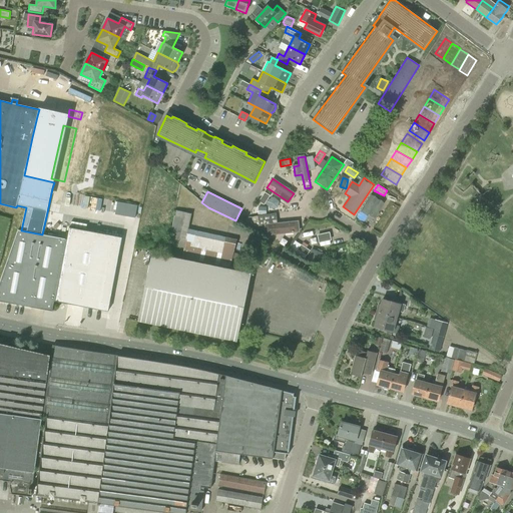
[(265,192),(259,201),(264,205),(270,196),(265,192)]
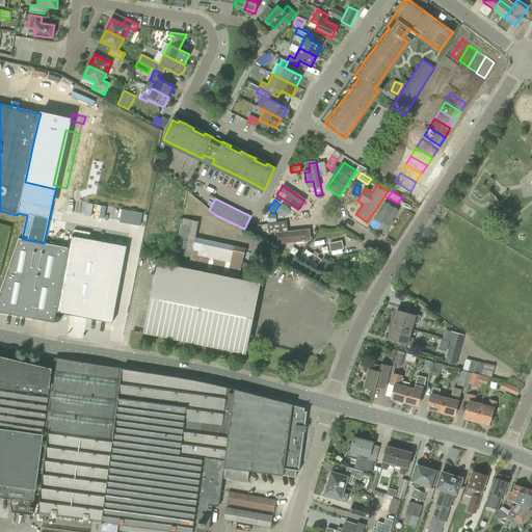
[(379,235),(396,210),(388,204),(371,230),(379,235)]
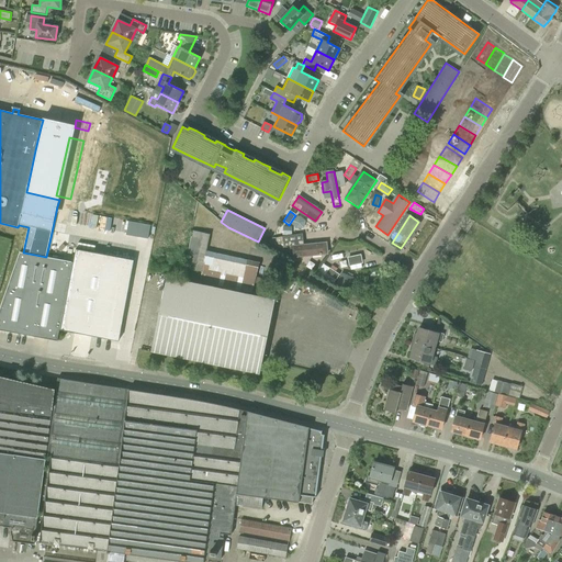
[(470,218),(462,229),(467,233),(474,222),(470,218)]
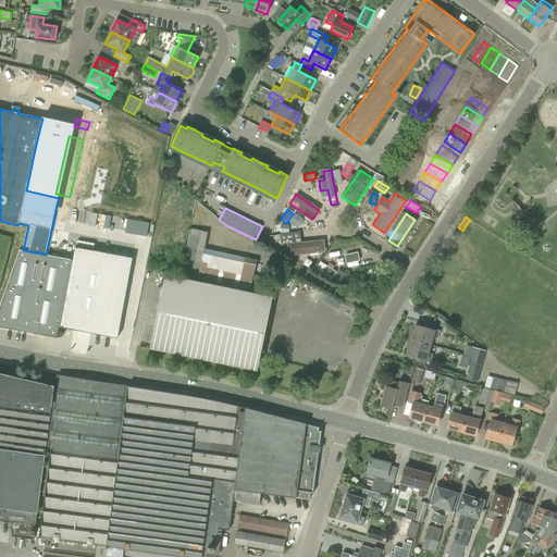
[(200,270),(198,279),(250,289),(257,261),(203,250),(207,233),(190,230),(183,267),(200,270)]
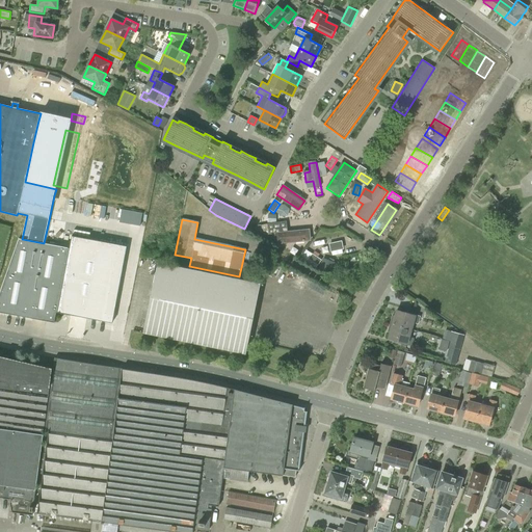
[(269,236),(267,224),(261,225),(263,237),(269,236)]
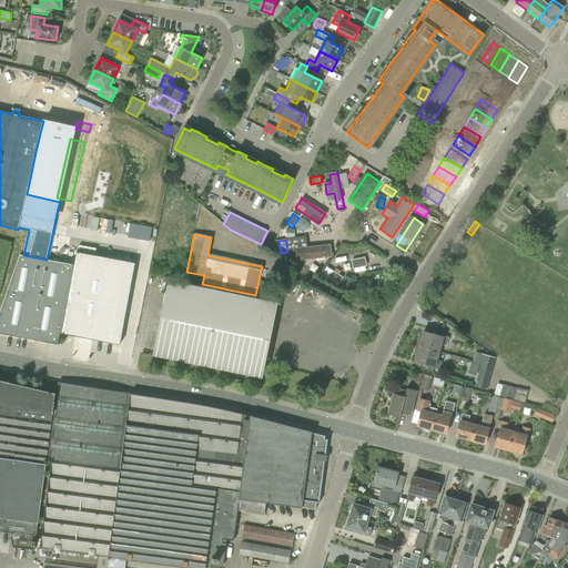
[(295,260),(333,257),(332,246),(294,249),(295,260)]
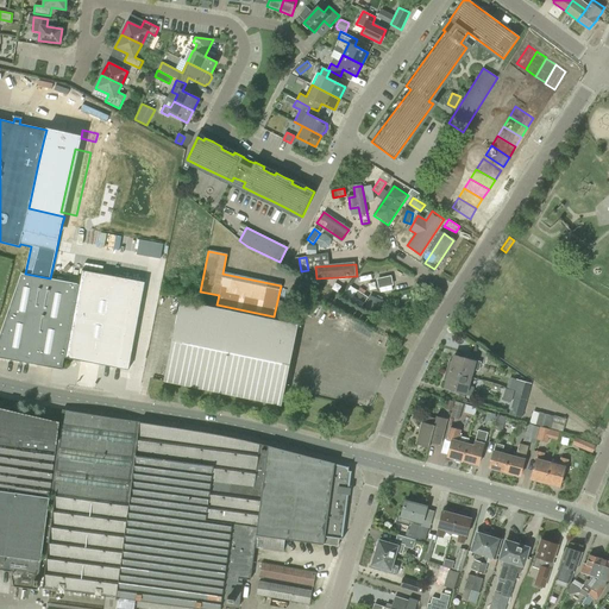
[(82,270),(66,358),(129,370),(145,282),(82,270)]
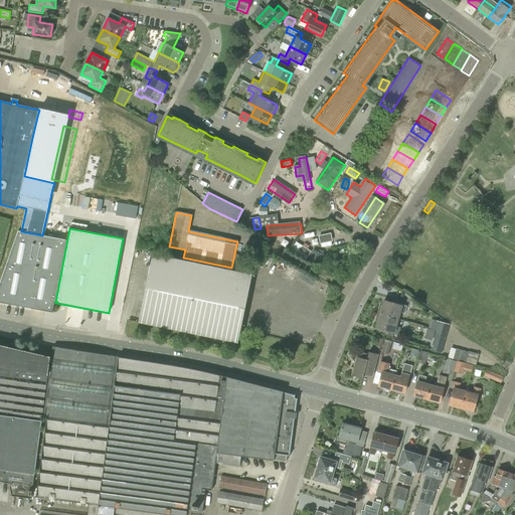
[(0,281),(0,302),(52,313),(66,240),(66,239),(42,235),(21,231),(17,230),(0,281)]
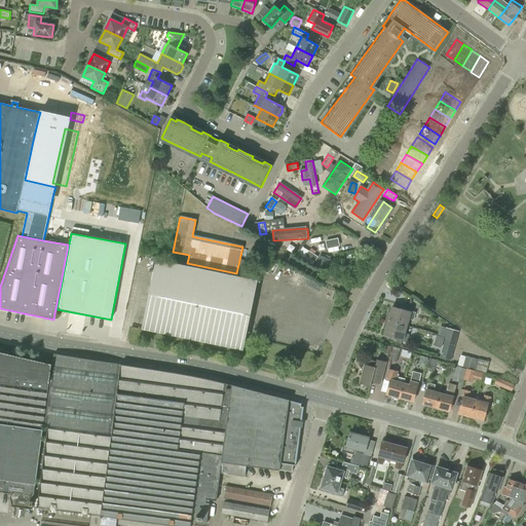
[(327,251),(339,247),(337,238),(325,242),(327,251)]
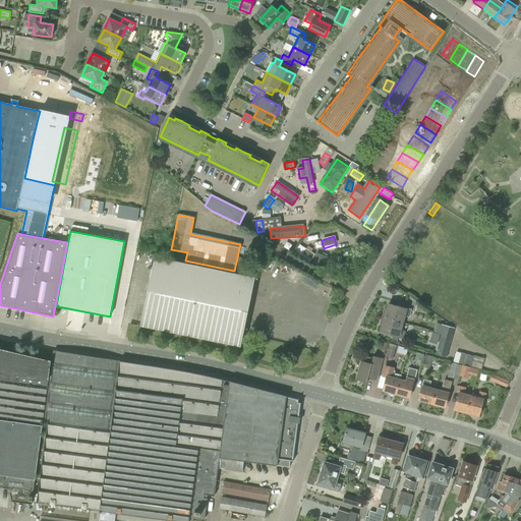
[(305,248),(302,254),(311,261),(314,254),(305,248)]
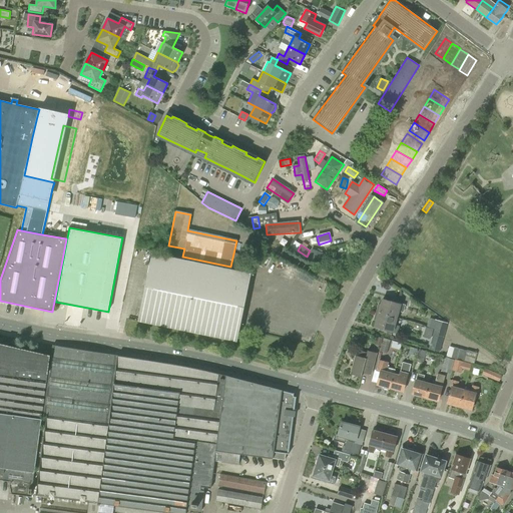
[(250,275),(152,253),(138,321),(236,341),(250,275)]
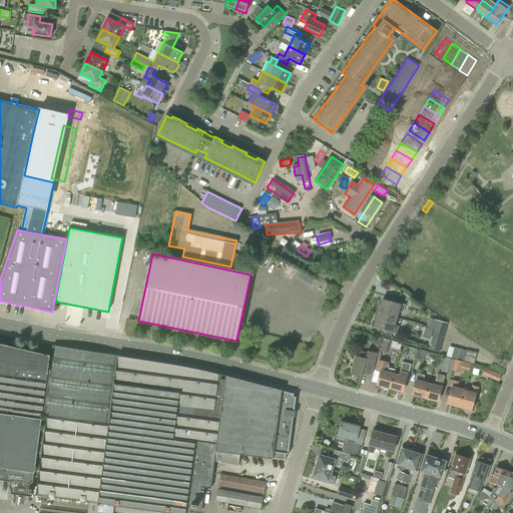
[(382,300),(379,313),(396,318),(398,312),(403,313),(405,306),(382,300)]
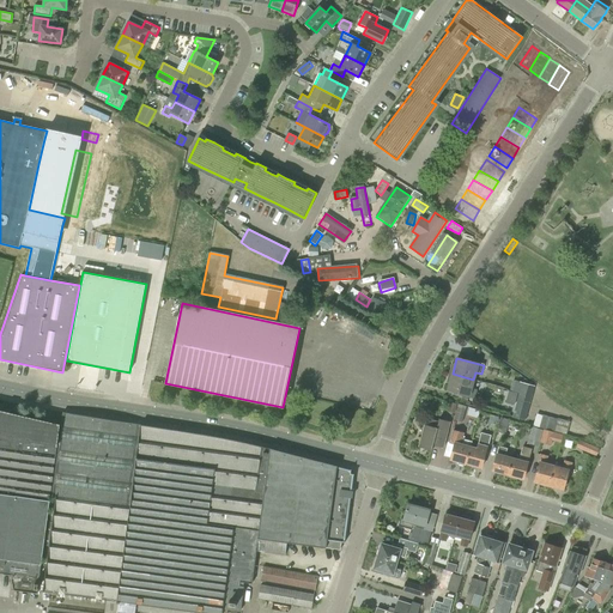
[(473,380),(453,374),(448,390),(474,398),(477,390),(472,388),(473,380)]
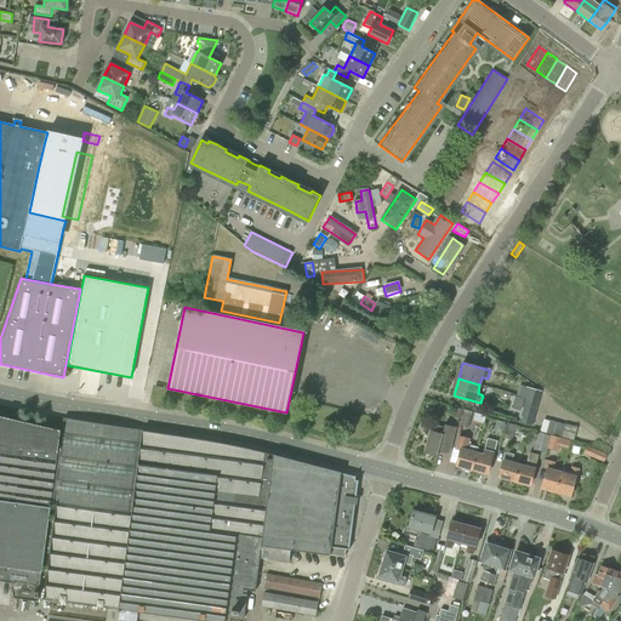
[(529,388),(525,398),(539,402),(542,392),(529,388)]
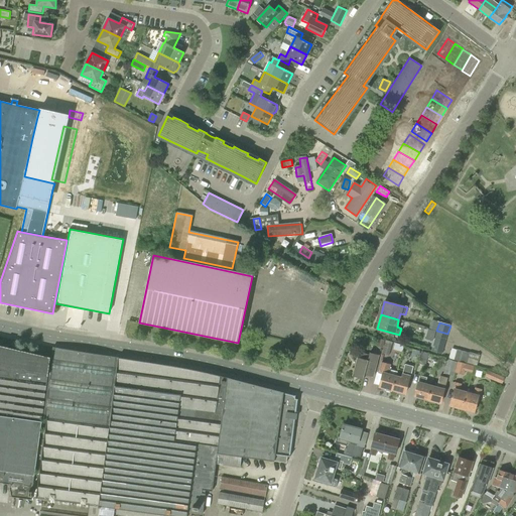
[(436,331),(435,337),(445,340),(447,334),(436,331)]
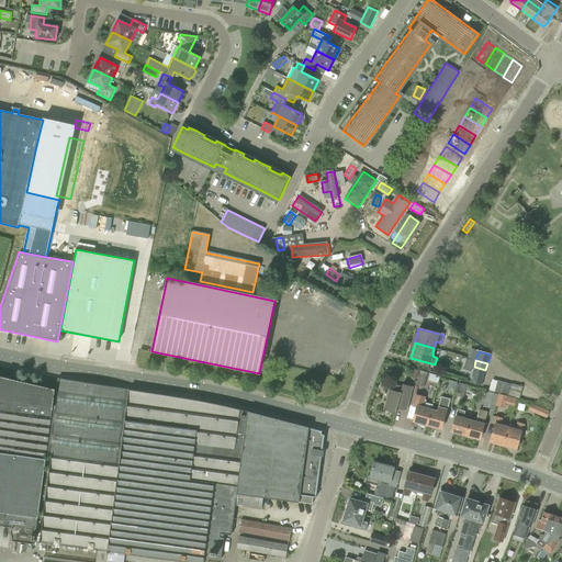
[(474,367),(472,373),(484,377),(485,370),(474,367)]
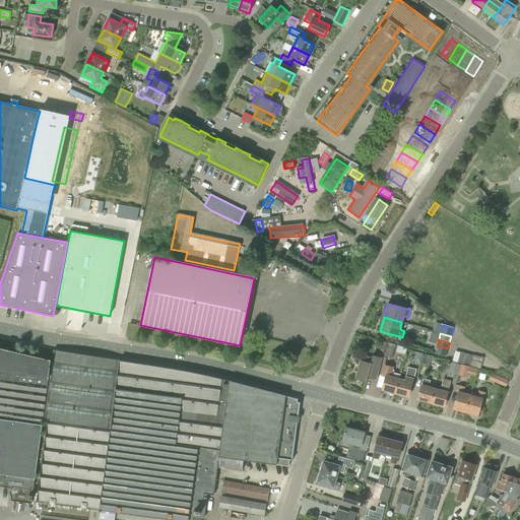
[(381,341),(379,349),(386,351),(388,343),(381,341)]
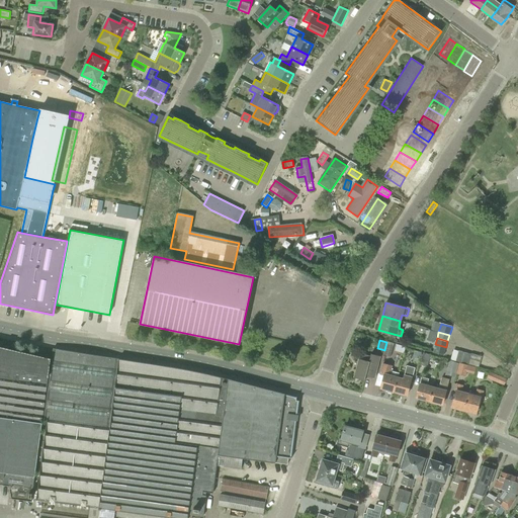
[(394,346),(386,344),(383,355),(391,357),(394,346)]
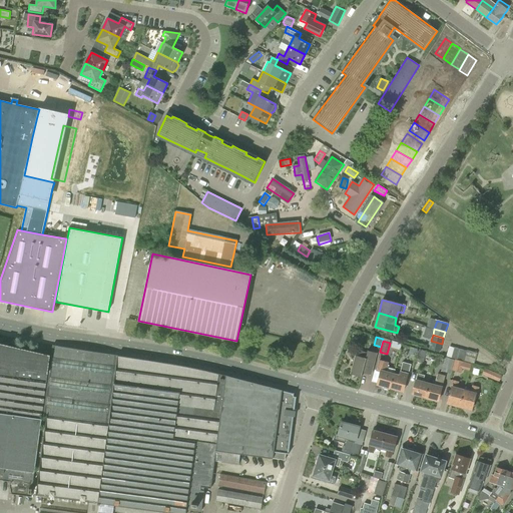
[(442,344),(431,341),(428,350),(439,353),(442,344)]
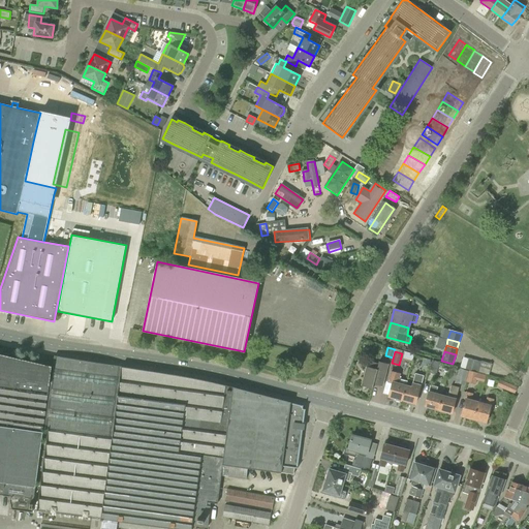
[(10,500),(11,509),(32,512),(52,367),(0,354),(0,483),(0,484),(0,495),(10,497),(10,500)]
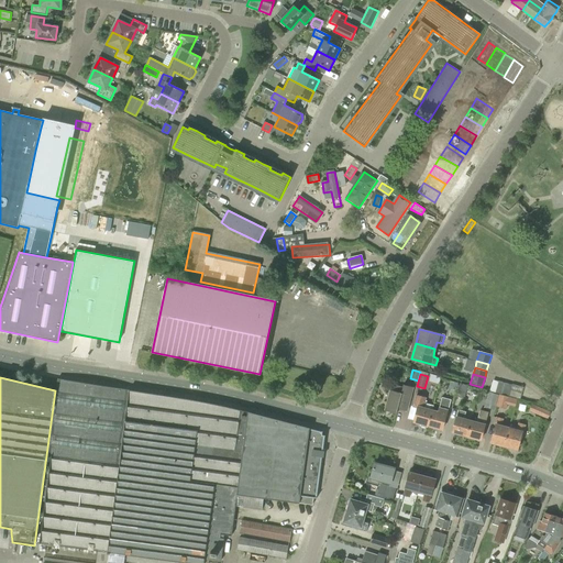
[(51,456),(39,544),(107,552),(107,553),(179,562),(203,562),(205,560),(220,562),(223,536),(231,537),(235,507),(262,510),(263,499),(312,505),(313,498),(316,498),(324,437),(321,435),(322,432),(310,430),(310,429),(262,417),(229,408),(190,400),(58,379),(47,456),(51,456)]
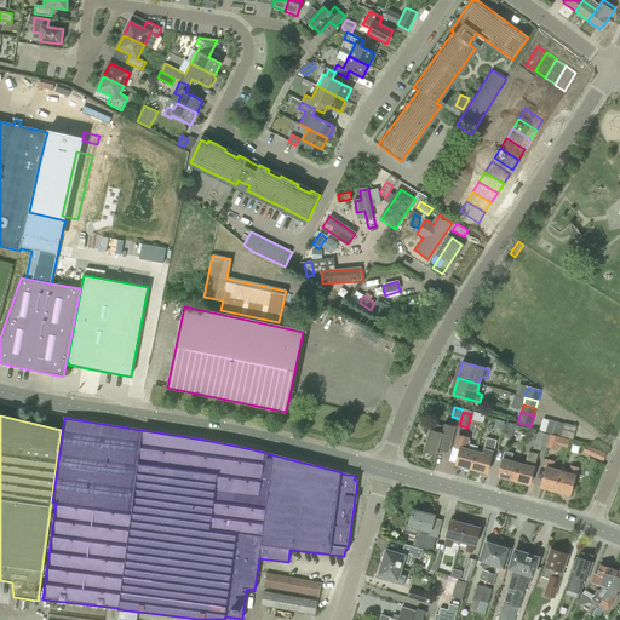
[(545,432),(552,435),(556,422),(549,419),(549,420),(545,432)]
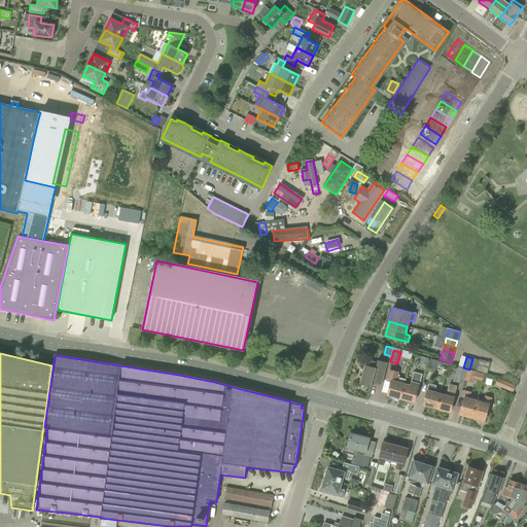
[(476,371),(478,365),(479,360),(472,358),(469,370),(475,371),(476,371)]
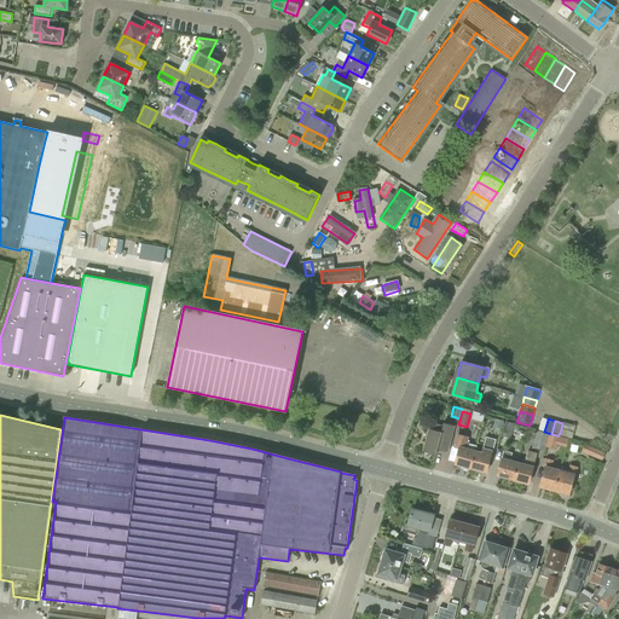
[(444,422),(441,432),(429,428),(423,451),(435,455),(438,449),(447,451),(455,426),(444,422)]
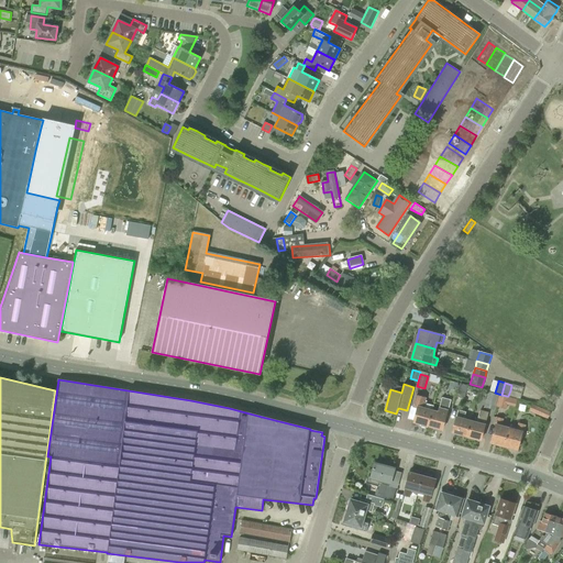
[(456,397),(464,399),(467,386),(460,384),(456,397)]
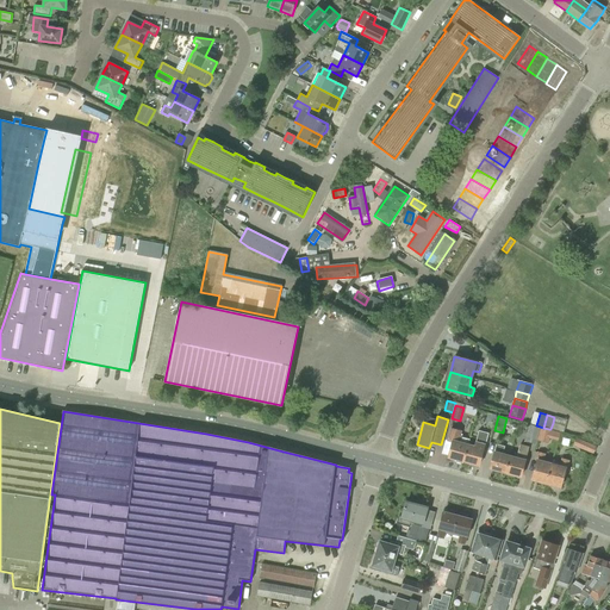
[(554,416),(554,417),(553,423),(565,427),(567,419),(554,416)]
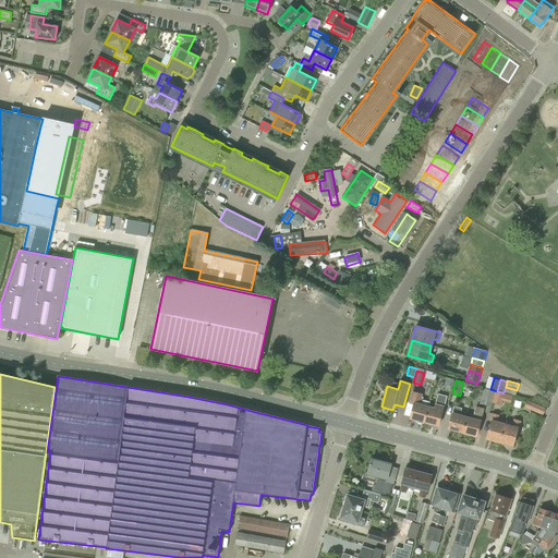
[(506,387),(504,392),(516,396),(517,390),(506,387)]
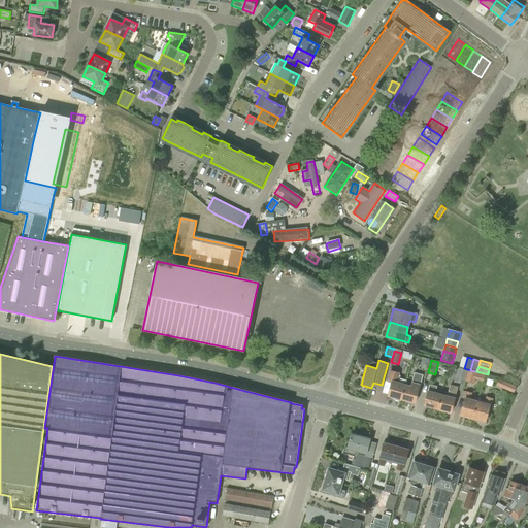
[(454,383),(463,385),(467,370),(458,367),(454,383)]
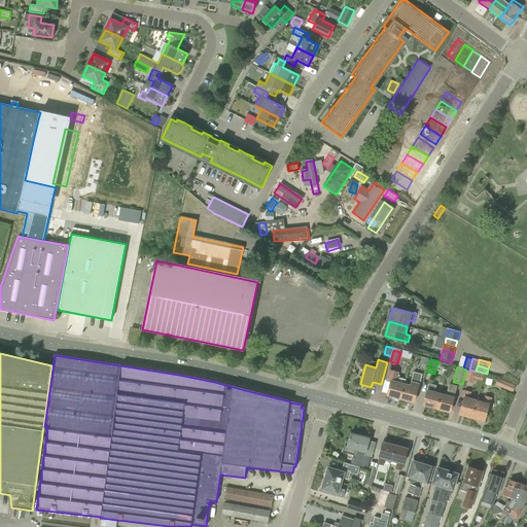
[(399,397),(400,398),(405,384),(396,382),(398,373),(389,370),(386,380),(391,381),(387,394),(393,396),(394,398),(397,399),(399,397)]
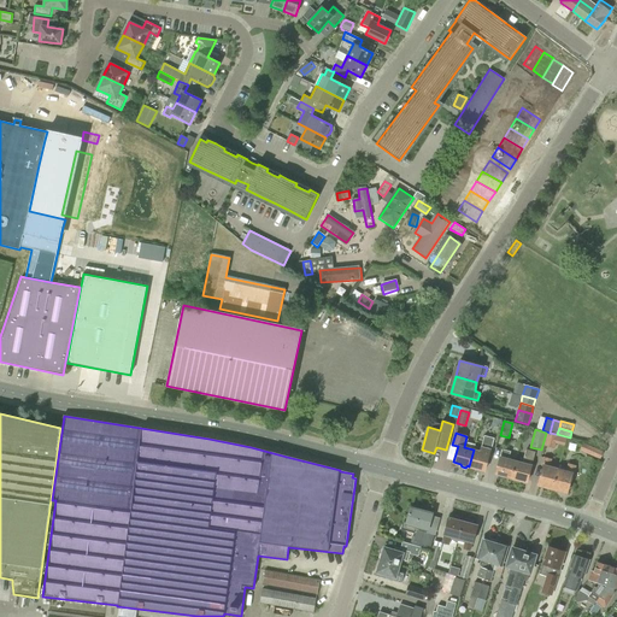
[(546,433),(541,450),(542,450),(544,446),(554,448),(558,436),(546,433)]
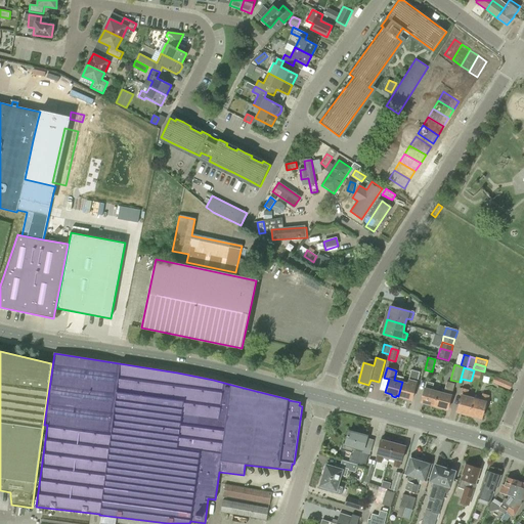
[(402,382),(398,396),(410,399),(419,372),(411,369),(407,384),(402,382)]
